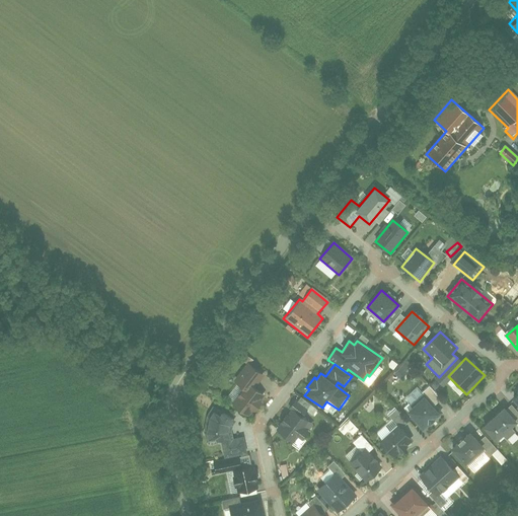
[(232,404),(250,418),(266,397),(255,389),(265,377),(247,365),(235,381),(244,388),(232,404)]
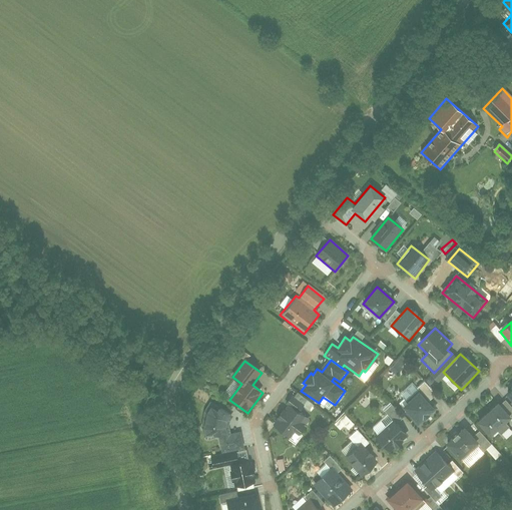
[(400,378),(408,368),(401,362),(393,373),(400,378)]
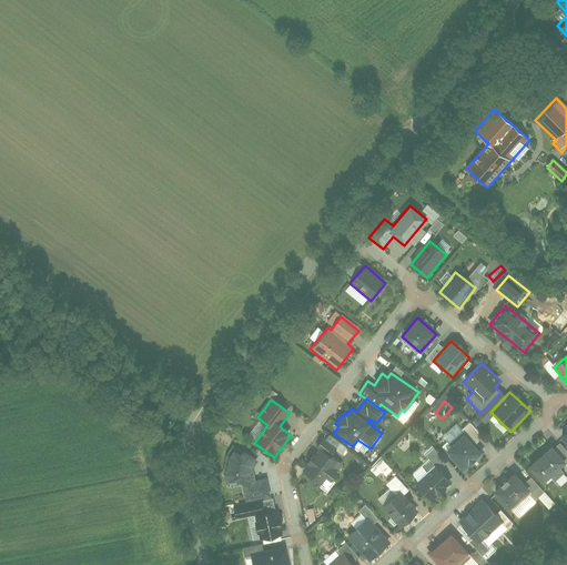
[(444,451),(463,473),(484,456),(475,446),(483,440),(469,424),(462,432),(463,433),(444,451)]
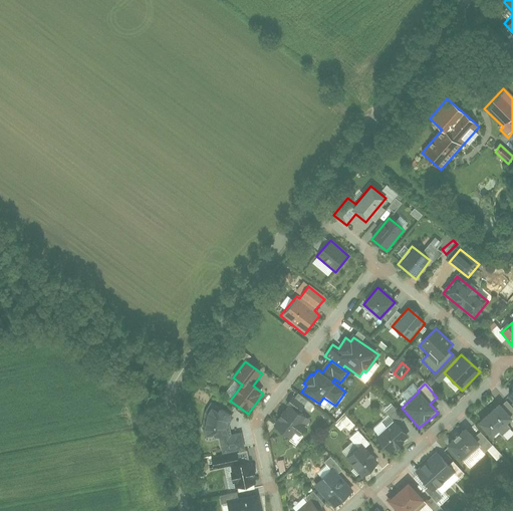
[(289,408),(273,428),(291,441),(296,434),(300,437),(311,422),(299,413),(303,407),(292,399),(286,406),(289,408)]
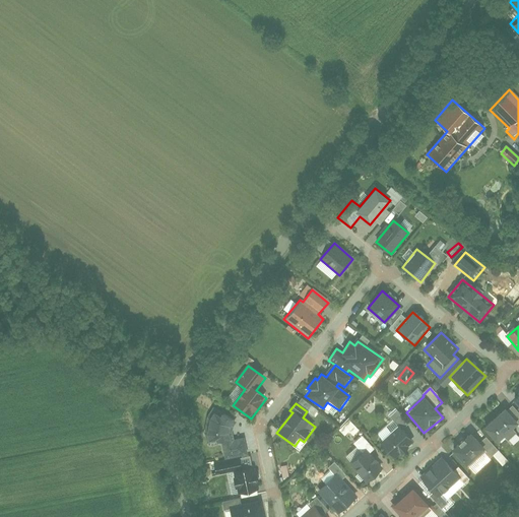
[(518,424),(506,409),(504,407),(482,428),(498,443),(518,424)]
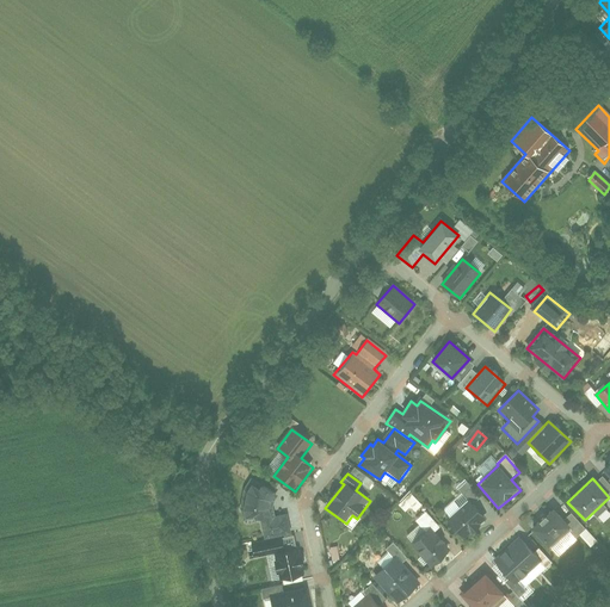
[(264,540),(291,536),(287,514),(276,515),(273,506),(278,497),(253,481),(246,490),(242,507),(245,527),(260,526),(264,540)]
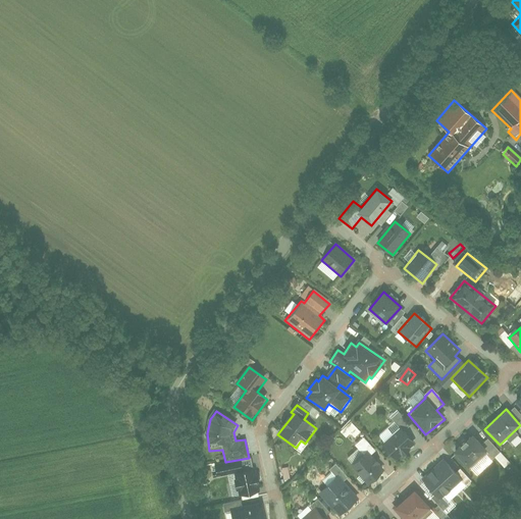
[(381,445),(397,462),(416,445),(405,432),(411,427),(399,414),(392,421),(399,429),(381,445)]
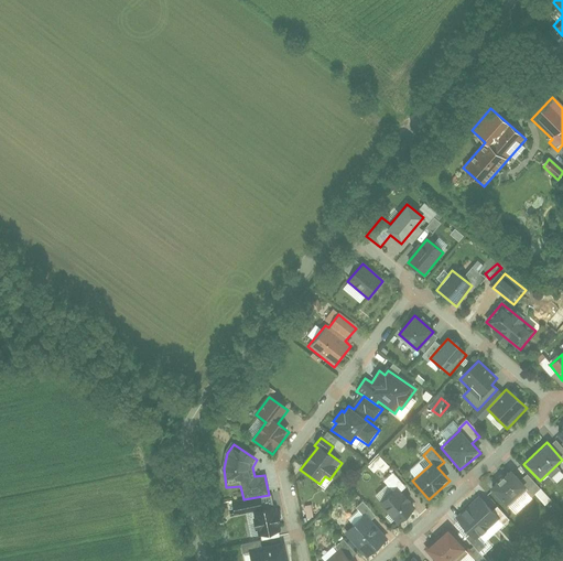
[(387,475),(393,470),(381,457),(370,468),(377,476),(382,471),(387,475)]
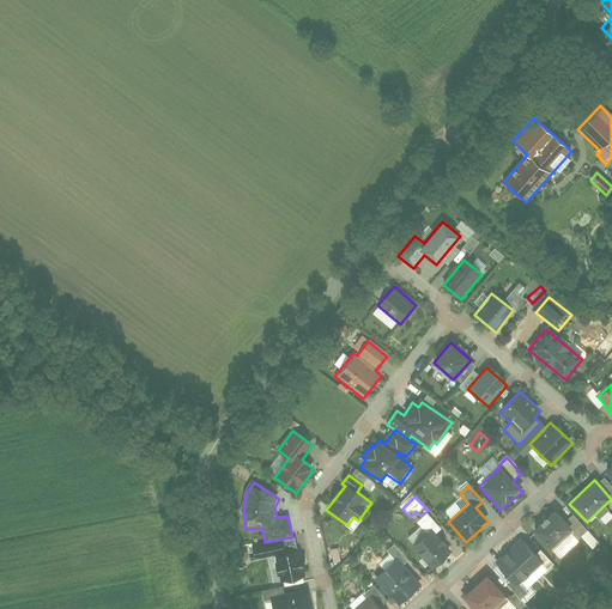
[(573,529),(553,509),(532,529),(550,549),(573,529)]
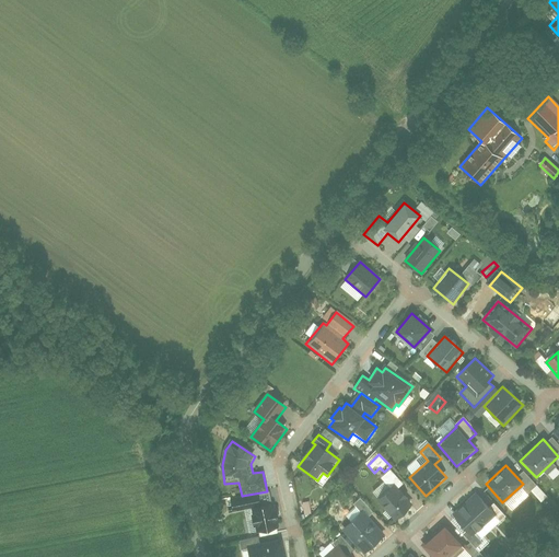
[(393,486),(375,501),(395,523),(412,507),(393,486)]
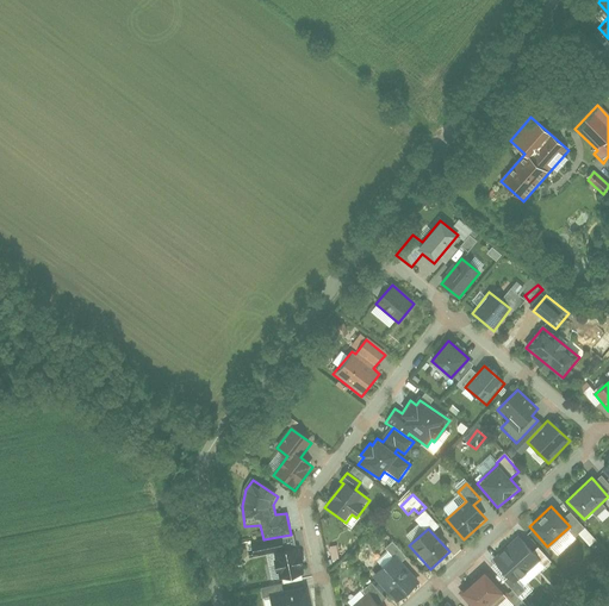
[(520,537),(507,549),(528,572),(541,560),(520,537)]
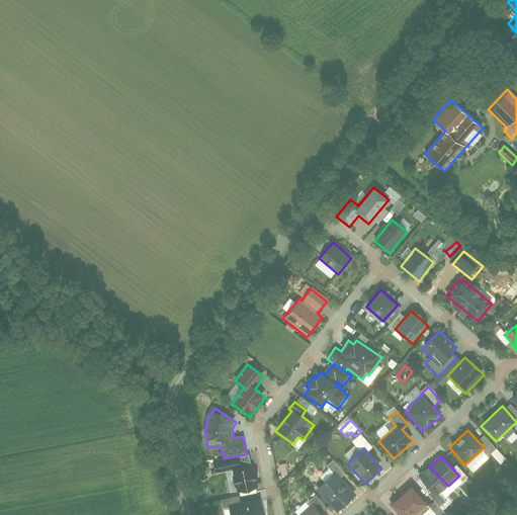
[(240,493),(257,489),(251,465),(241,467),(239,459),(213,465),(217,476),(234,470),(240,493)]
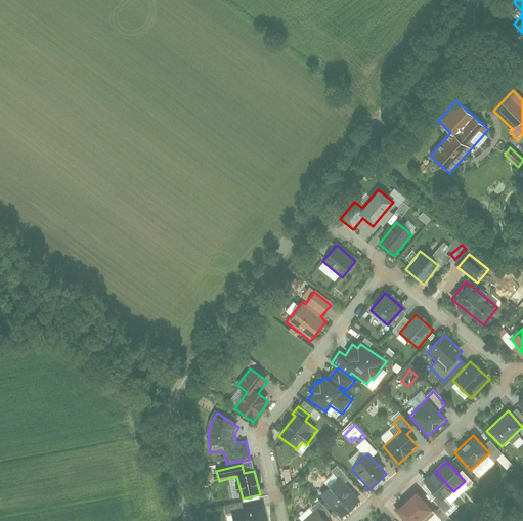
[(435,472),(425,481),(443,502),(453,491),(435,472)]
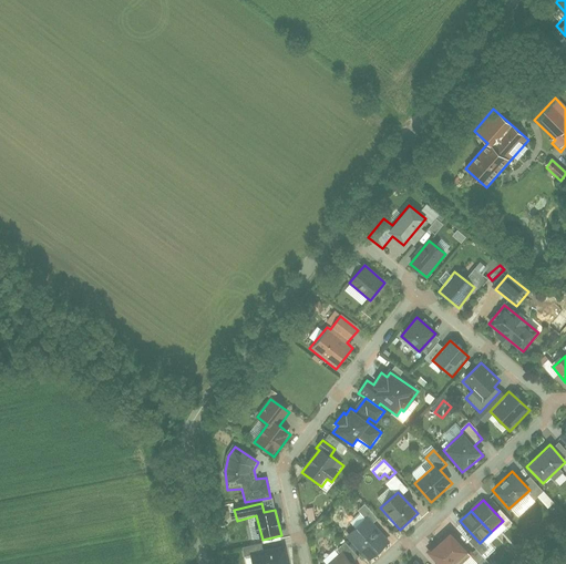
[(346,537),(368,562),(389,543),(367,519),(346,537)]
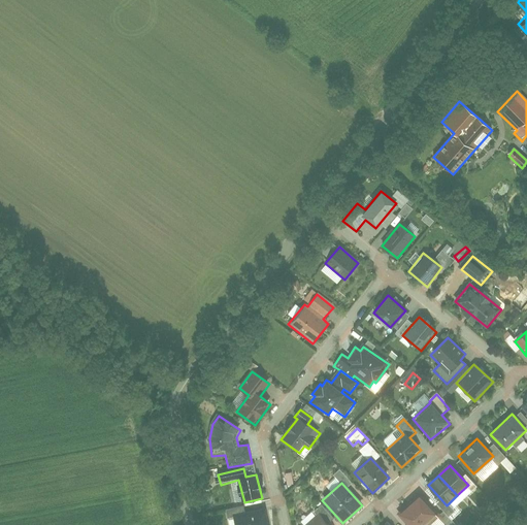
[(418,495),(407,504),(426,524),(428,524),(437,516),(418,495)]
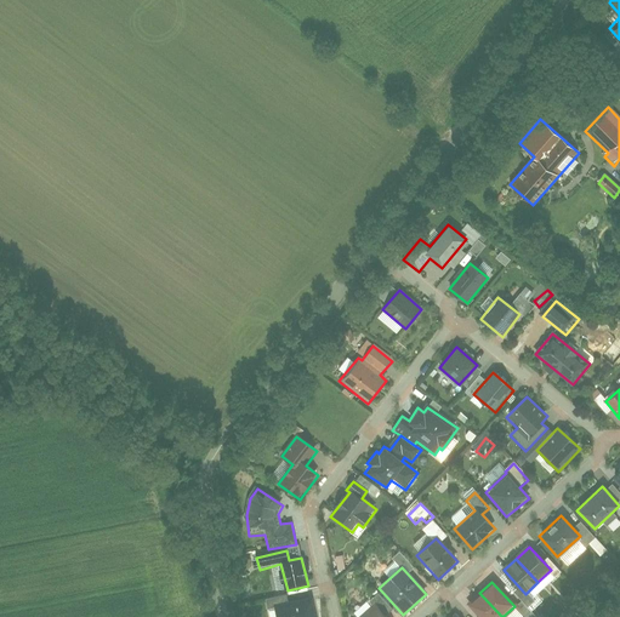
[(479,593),(467,605),(478,616),(501,616),(479,593)]
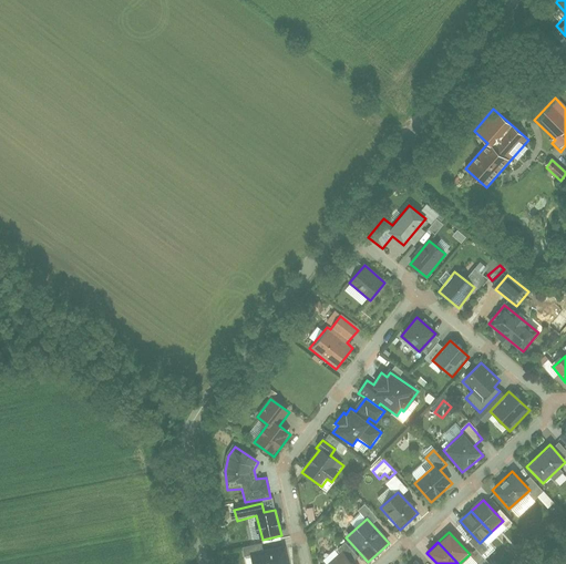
[(288,563),(285,546),(261,551),(261,546),(242,550),(243,559),(250,556),(251,563),(288,563)]
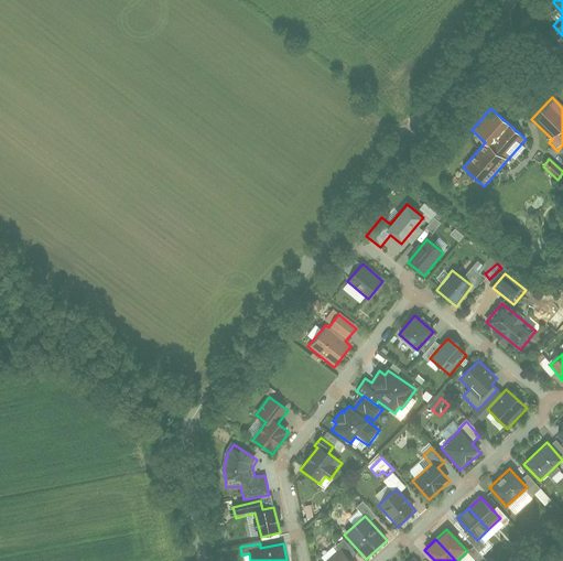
[(349,560),(340,550),(329,560),(349,560)]
